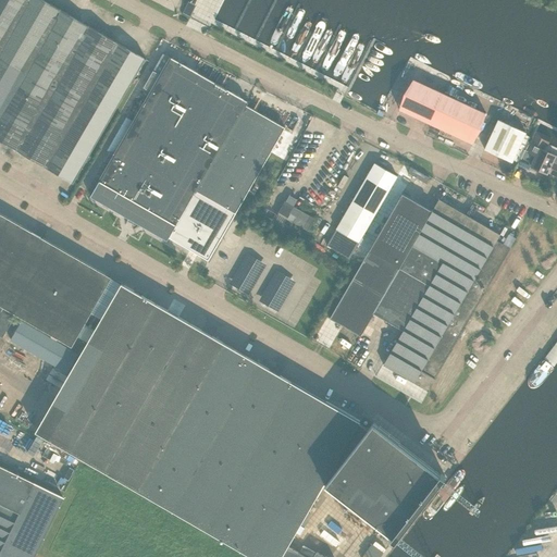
[(0,0),(0,140),(73,183),(146,59),(42,0),(0,0)]
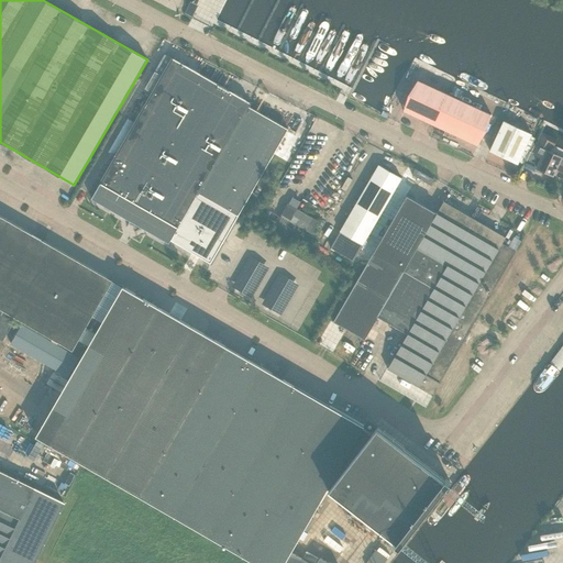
[(110,166),(91,199),(169,243),(170,241),(210,264),(288,129),(247,106),(250,102),(173,58),(165,54),(155,72),(154,72),(145,88),(153,92),(117,156),(116,157),(111,154),(106,163),(110,166)]
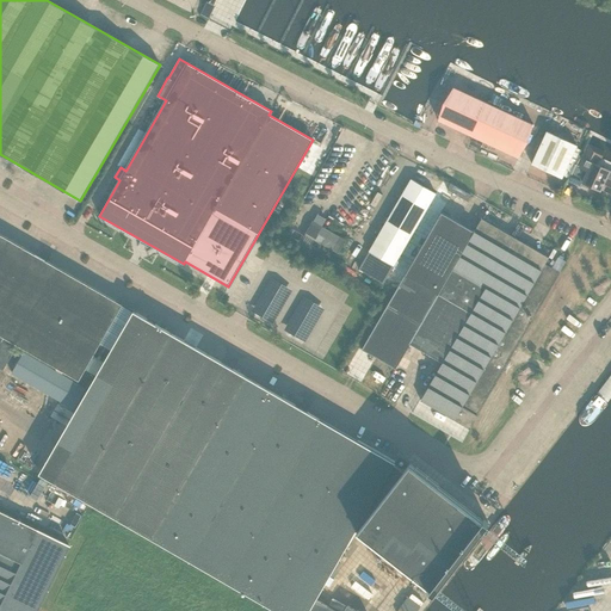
[(498,105),(473,93),(468,104),(451,97),(442,118),(519,154),(529,133),(493,116),(498,105)]
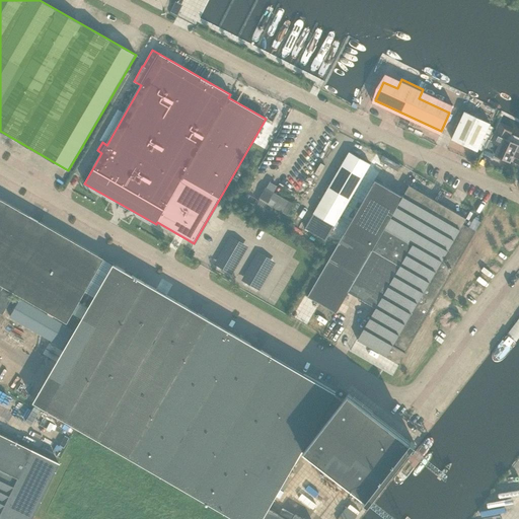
[(451,139),(477,151),(478,148),(483,151),(488,140),(494,128),(489,126),(490,124),(464,112),(451,139)]
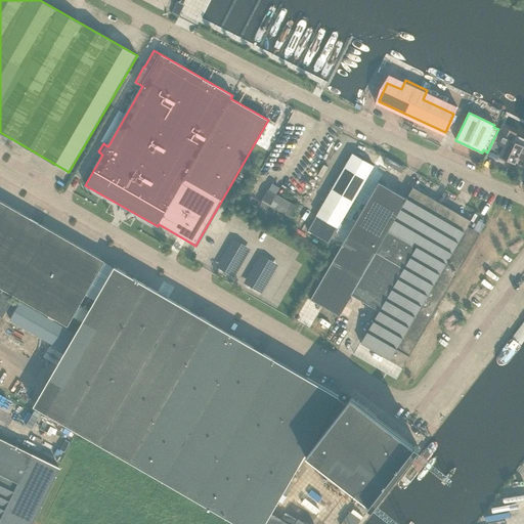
[(492,141),(487,153),(486,155),(497,160),(499,157),(515,164),(515,162),(523,165),(523,146),(510,140),(513,135),(501,130),(495,142),(492,141)]
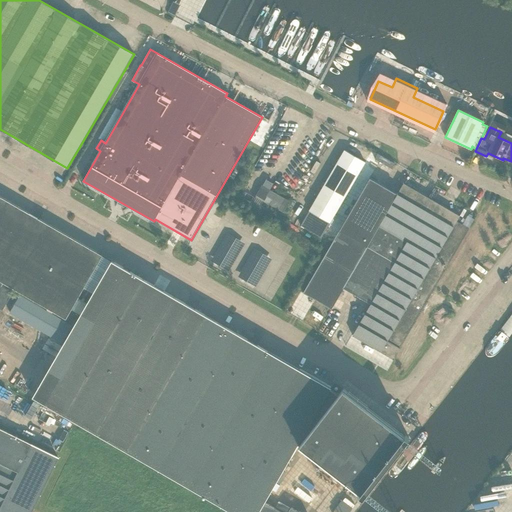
[(324,233),(330,223),(365,162),(344,150),(309,211),(303,221),(324,233)]
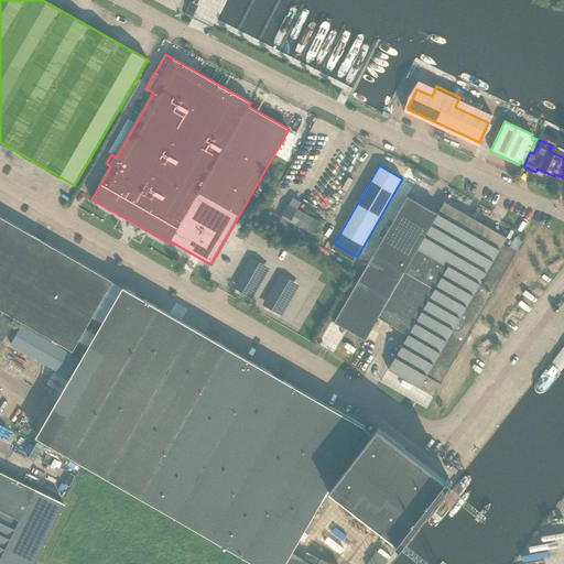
[(437,214),(408,196),(334,323),(365,340),(378,317),(399,329),(392,340),(402,346),(388,369),(434,396),(441,383),(440,383),(517,251),(502,243),(506,238),(444,202),(437,214)]
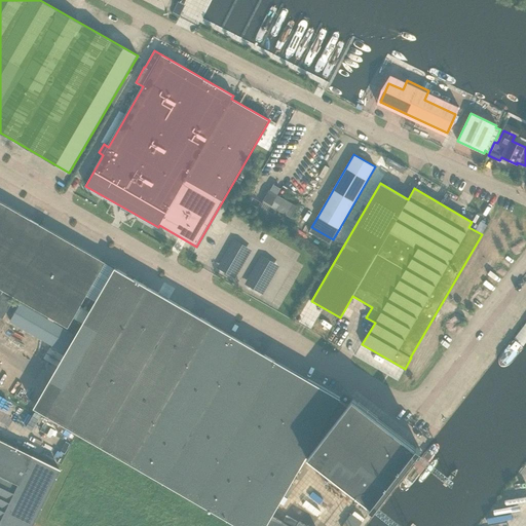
[(295,211),(290,208),(292,203),(268,189),(259,208),(273,216),(276,210),(291,218),(289,222),(294,225),(300,214),(295,211)]
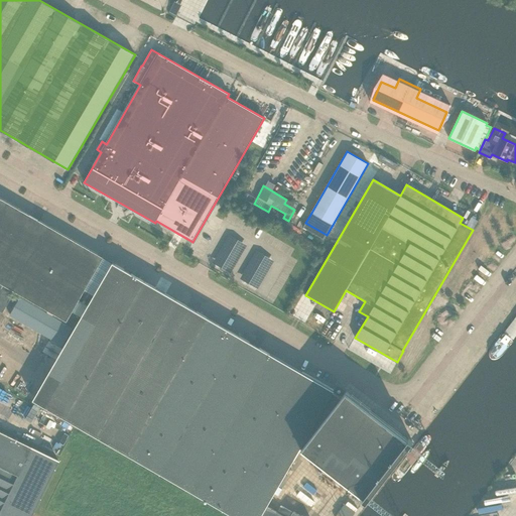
[(0,283),(76,327),(33,400),(233,515),(300,515),(293,511),(290,515),(283,515),(267,506),(300,447),(363,497),(362,498),(366,501),(412,441),(408,438),(346,391),(341,398),(333,392),(334,391),(113,263),(82,316),(73,311),(103,257),(0,198),(0,283)]
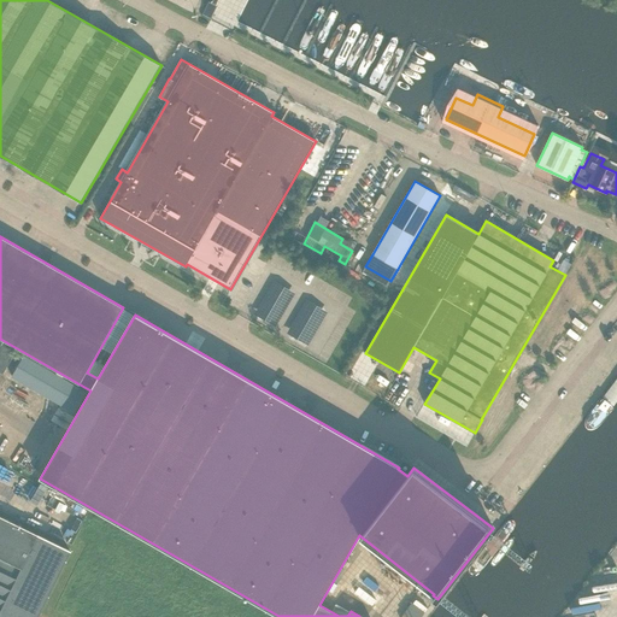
[(0,616),(36,616),(69,551),(0,516),(0,616)]
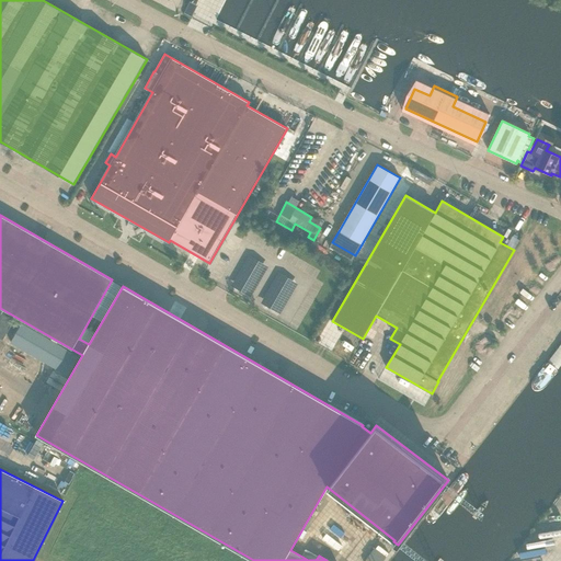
[(325,526),(318,536),(340,553),(347,545),(325,526)]
